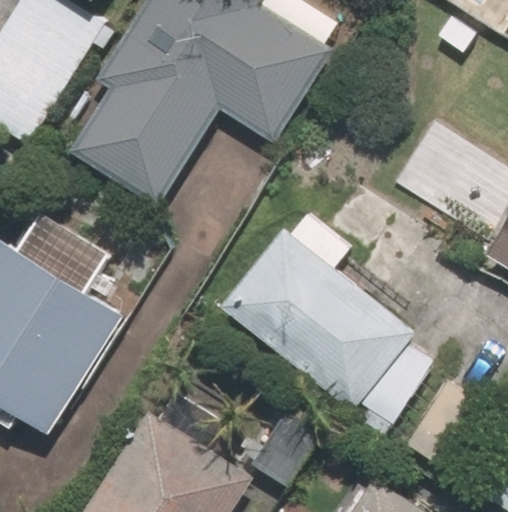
[(17,0),(0,28),(0,128),(14,137),(43,90),(54,97),(88,42),(100,50),(113,28),(68,0),(17,0)]
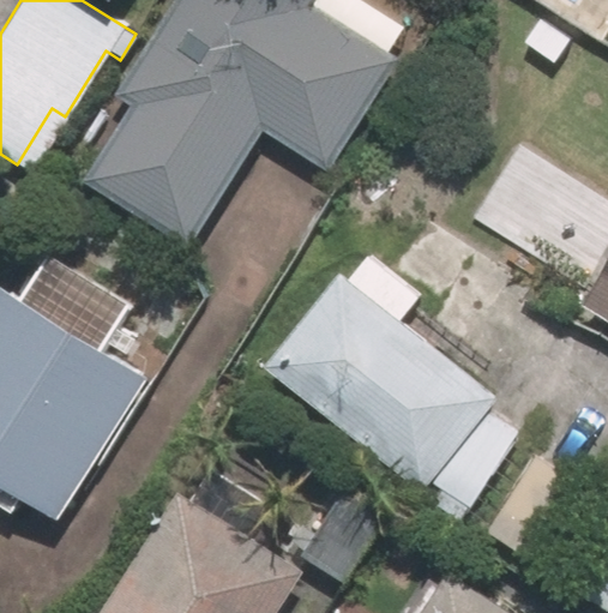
[(262,128),(323,167),(411,23),(374,0),(170,0),(113,95),(132,107),(83,187),(186,251),(262,128)]
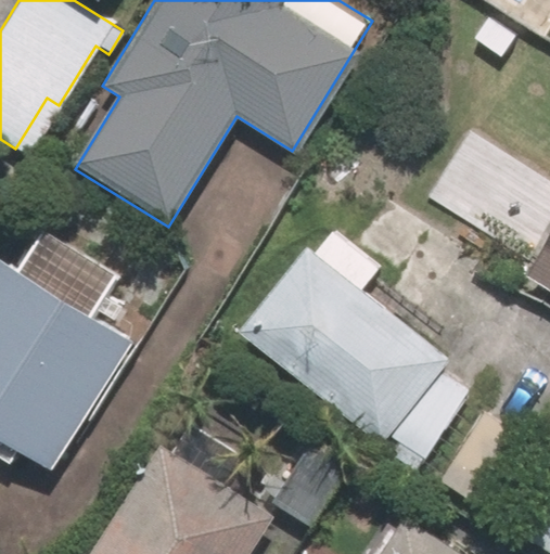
[(443,369),(449,361),(357,290),(375,266),(323,226),(305,249),(239,334),(410,466),(470,390),(443,369)]
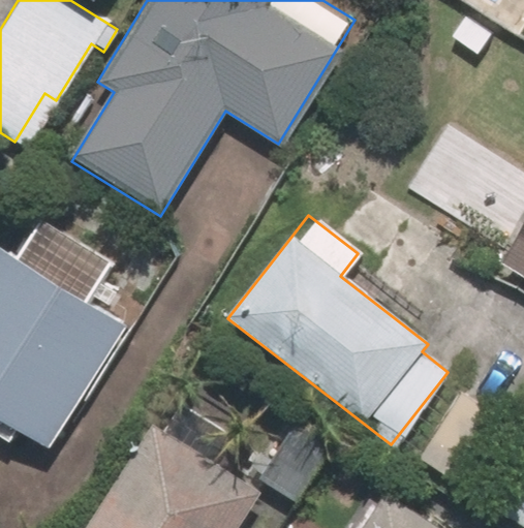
[(43,221),(21,259),(0,248),(0,428),(48,456),(126,321),(91,301),(114,261),(43,221)]
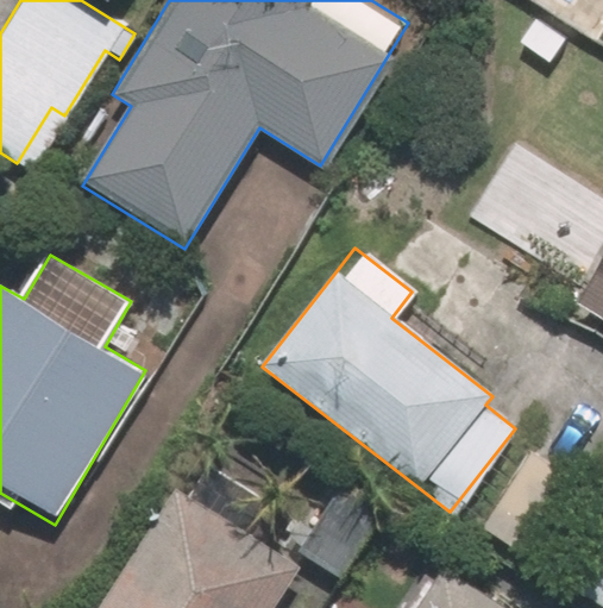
[(602,276),(582,312),(602,324),(602,276)]
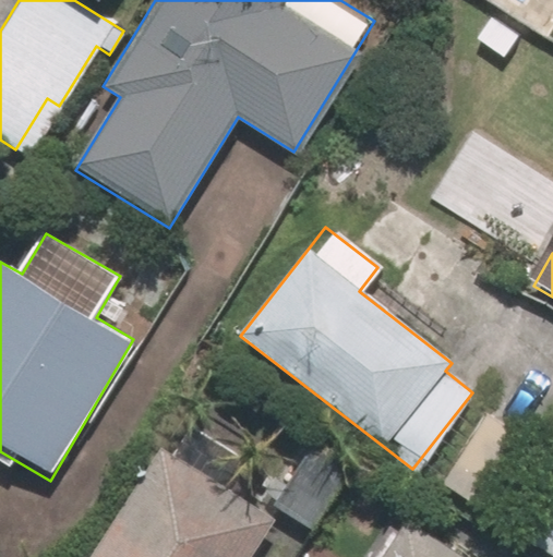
[(485,414),(475,434),(454,421),(424,469),(464,493),(502,516),(542,448),(485,414)]
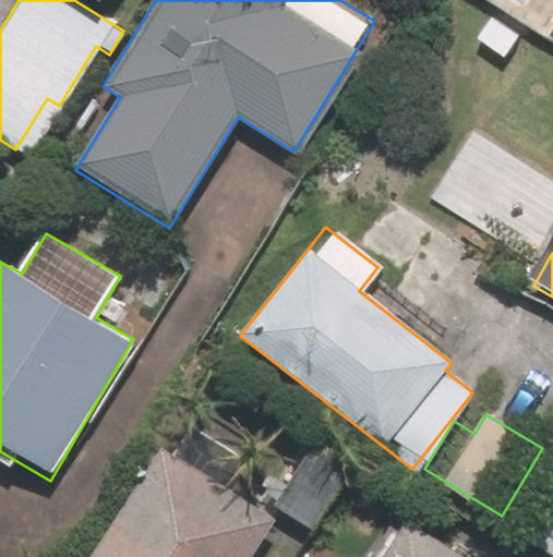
[(196,431),(180,458),(160,446),(89,556),(247,556),(273,516),(227,487),(243,460),(196,431)]
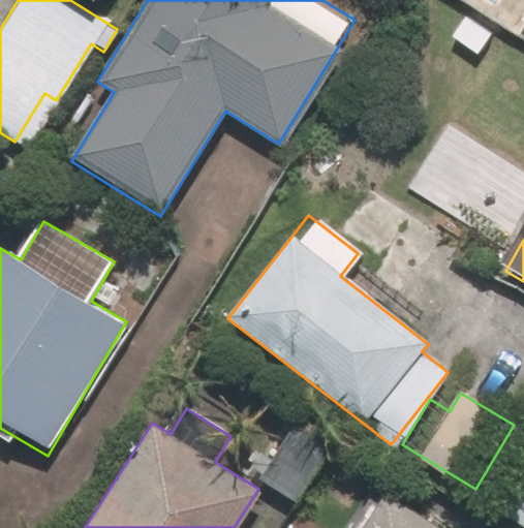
[(335,446),(297,423),(263,477),(302,501),(335,446)]
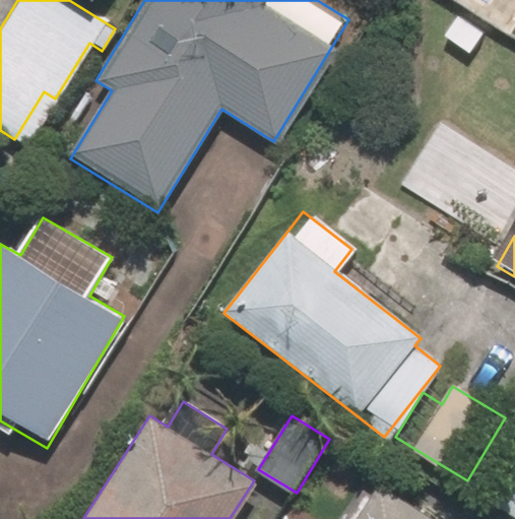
[(514,445),(484,499),(514,517),(514,445)]
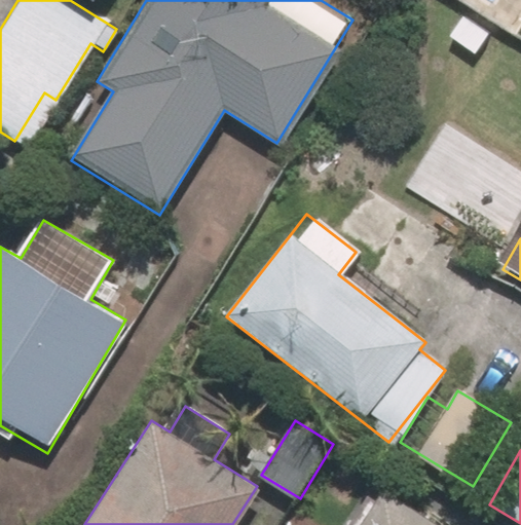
[(436,524),(384,491),(365,479),(334,524),(436,524)]
